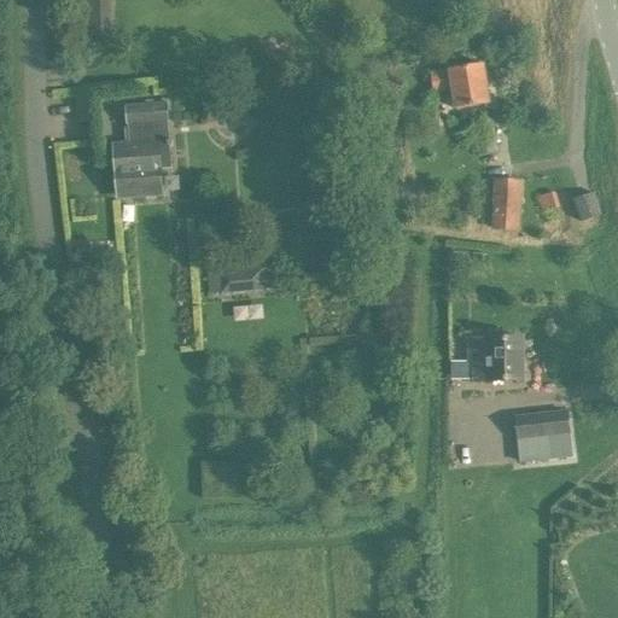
[(456,110),(489,104),(483,65),(449,70),(450,71),(431,75),(433,93),(453,89),(456,110)]
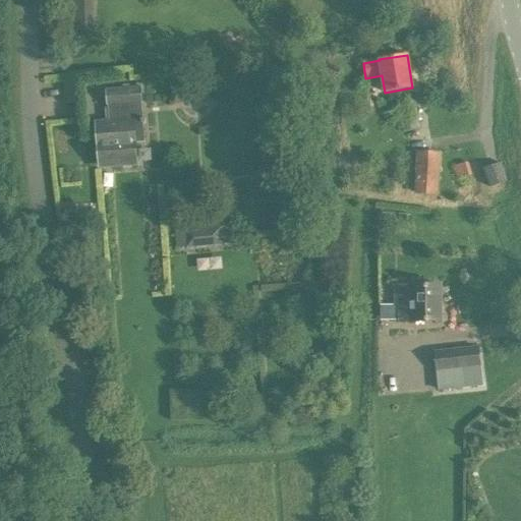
[(108,91),(110,123),(97,124),(100,164),(113,163),(113,165),(136,163),(135,142),(145,141),(143,123),(146,123),(146,119),(142,119),(140,88),(108,91)]
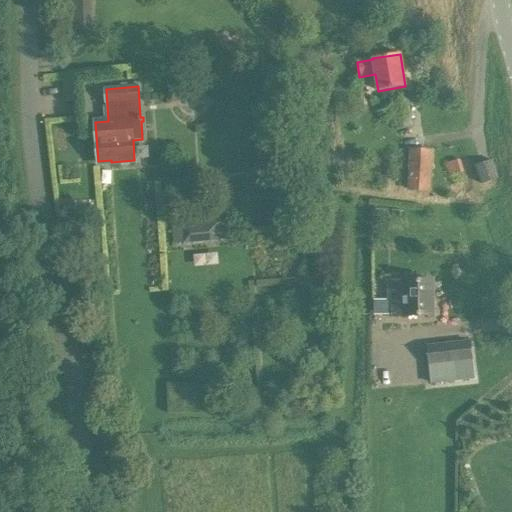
[(429,191),(431,151),(411,150),(409,190),(429,191)]
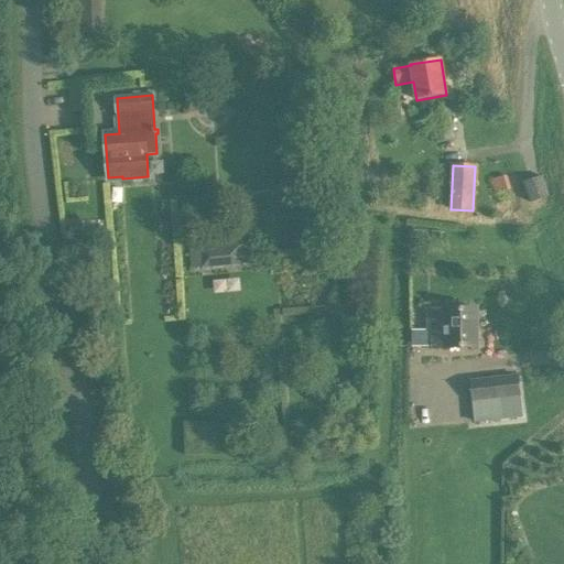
[(492,180),(497,194),(510,190),(506,175),(492,180)]
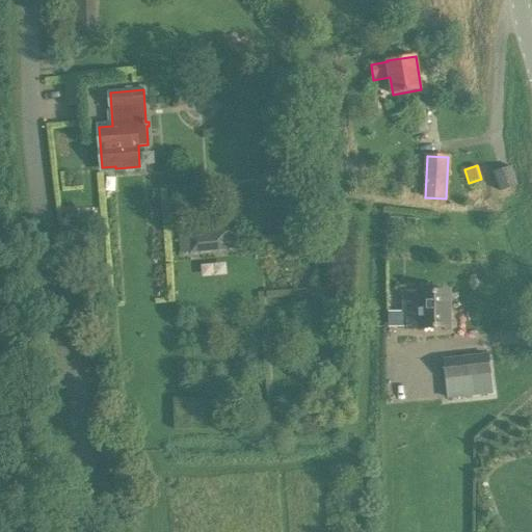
[(502,192),(517,186),(510,166),(495,173),(502,192)]
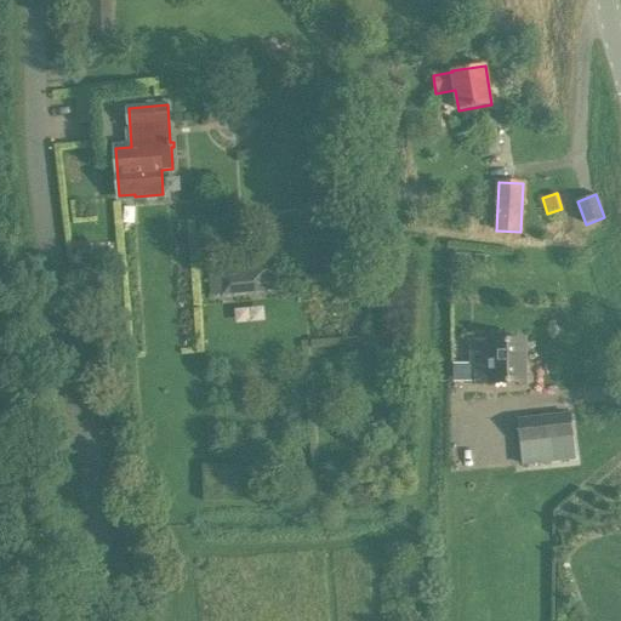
[(274,266),(261,267),(263,291),(277,290),(274,266)]
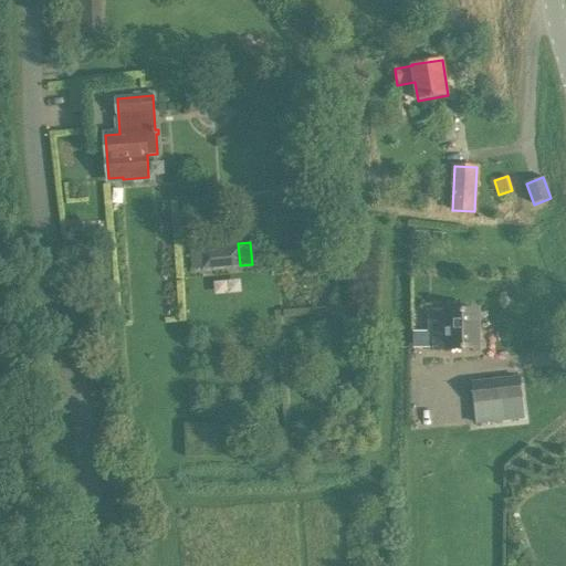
[(202,269),(240,265),(238,243),(201,247),(202,269)]
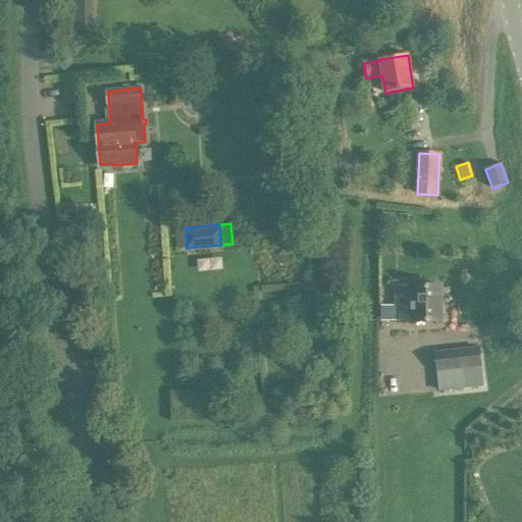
[(186,227),(175,228),(177,249),(187,248),(186,227)]
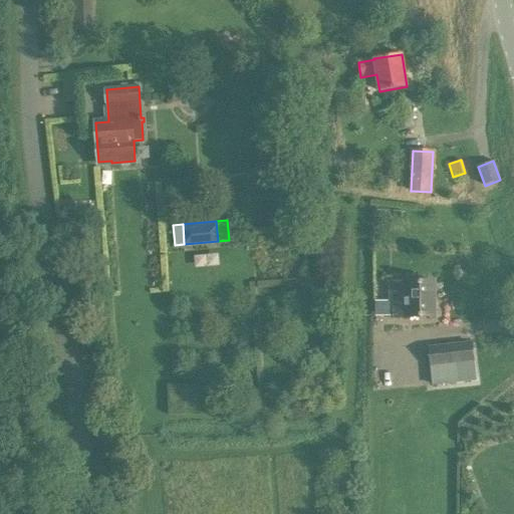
[(391,301),(395,301),(395,317),(435,317),(435,282),(391,283),(391,301)]
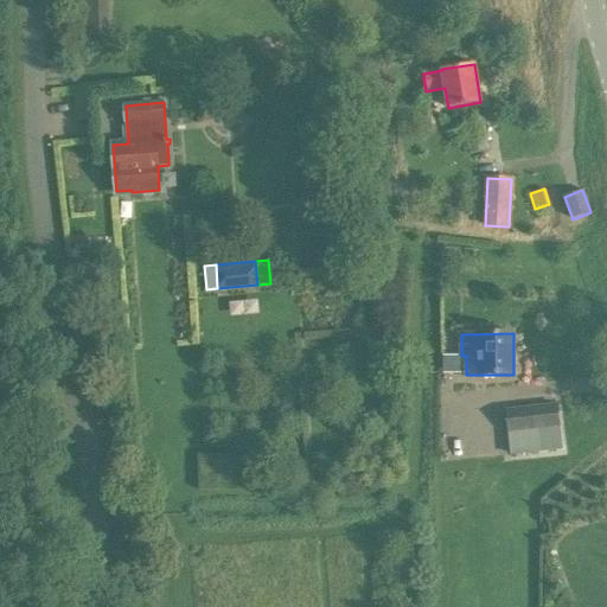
[(506,410),(509,432),(558,426),(556,404),(506,410)]
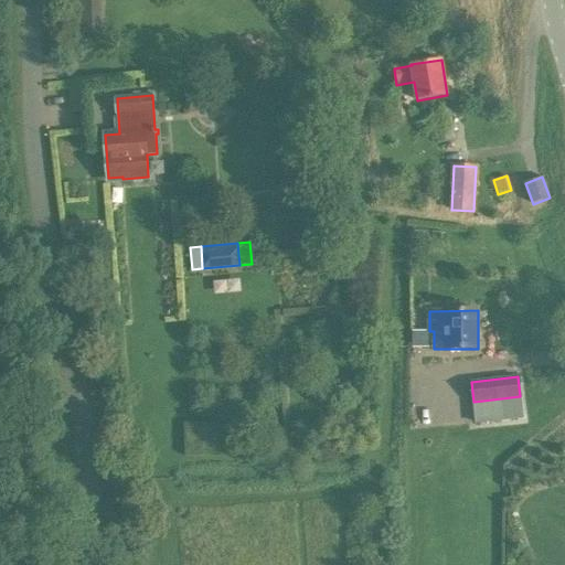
[(520,396),(473,402),(477,424),(523,419),(520,396)]
